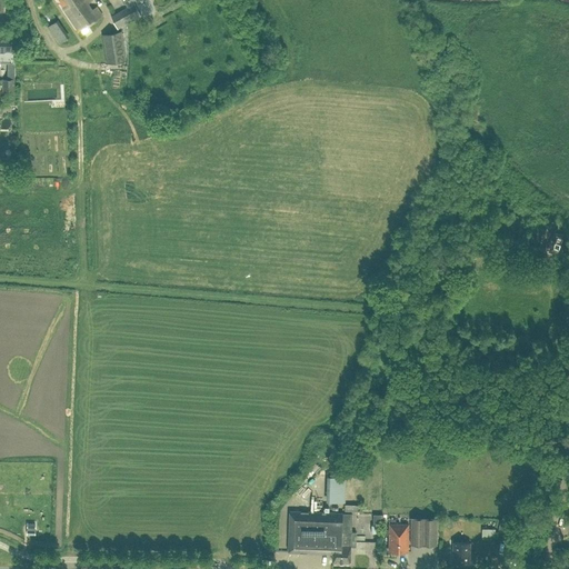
[(90,1),(92,0),(60,0),(80,29),(102,13),(97,6),(93,7),(90,1)]
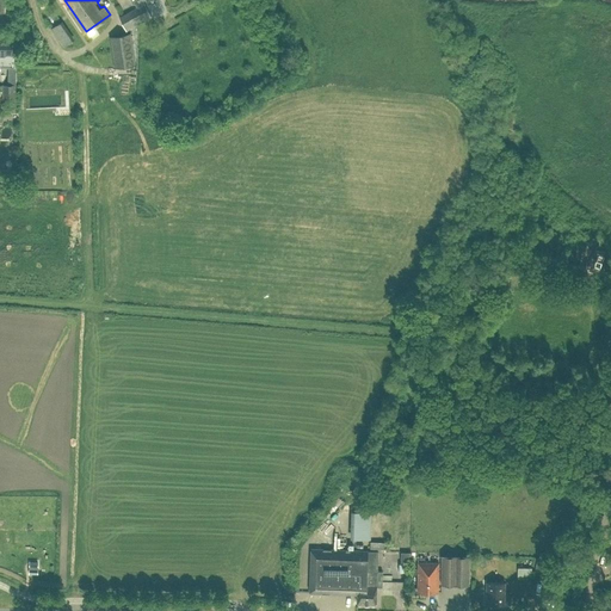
[(130,0),(131,4),(136,1),(139,6),(128,12),(135,24),(150,16),(141,0),(130,0)]
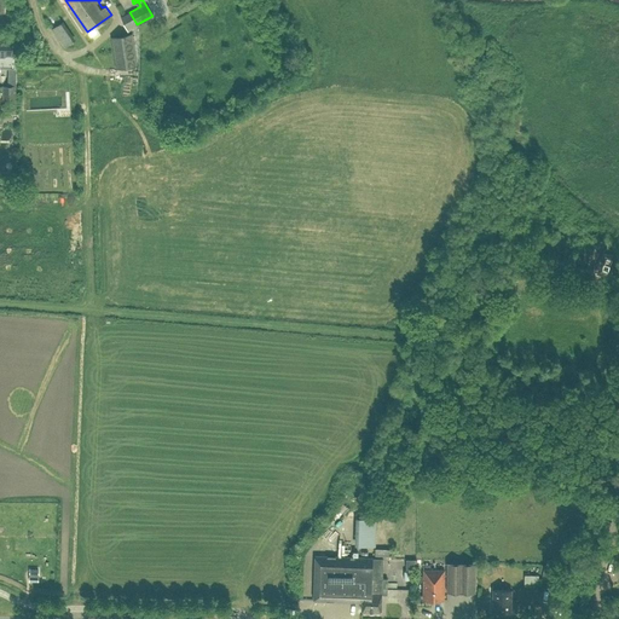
[(137,24),(129,12),(120,17),(128,30),(137,24)]
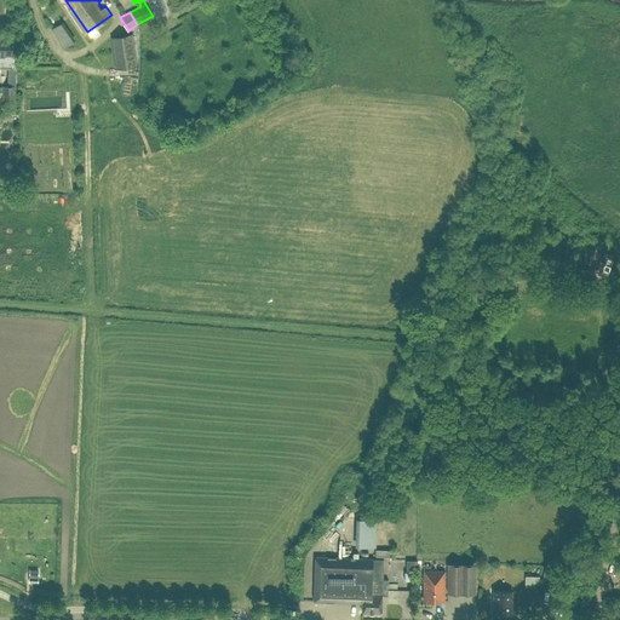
[(52,27),(61,40),(65,46),(76,39),(64,19),(52,27)]
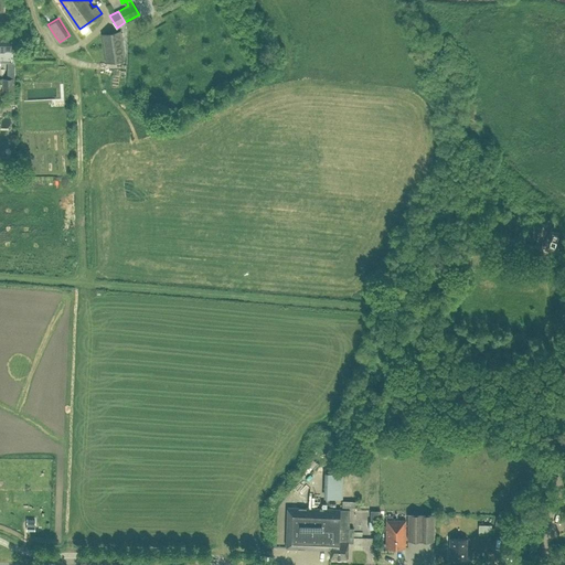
[(103,33),(104,36),(107,62),(112,62),(126,60),(121,30),(103,33)]
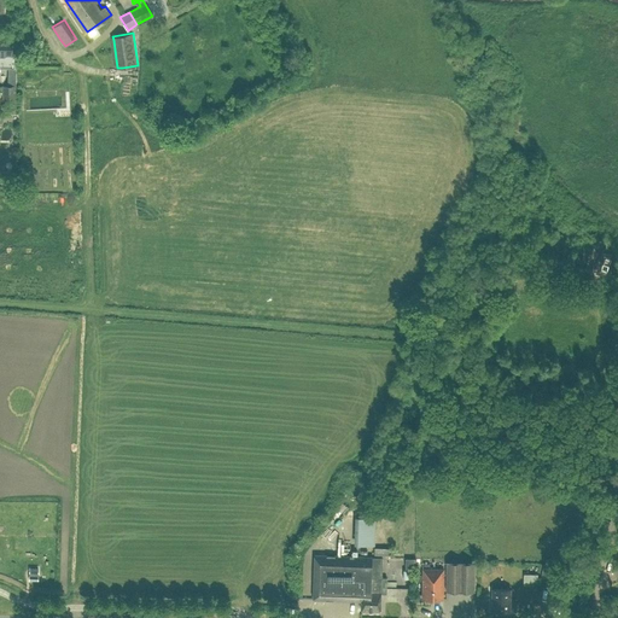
[(0,54),(10,54),(11,38),(0,38),(0,54)]
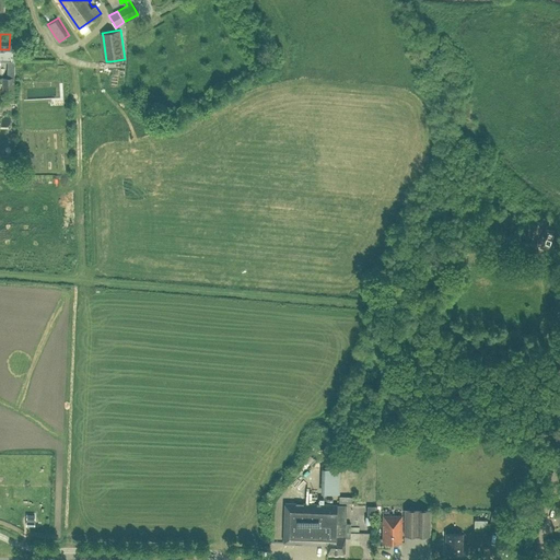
[(3,97),(14,97),(13,77),(2,78),(3,97)]
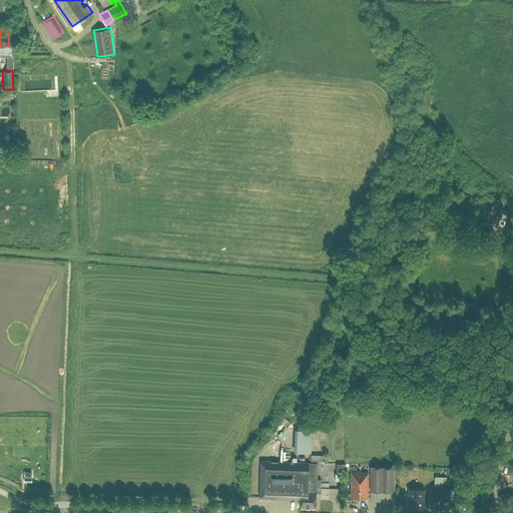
[(317,462),(309,462),(309,461),(261,460),(259,497),(300,498),(300,507),(316,507),(317,492),(321,492),(321,479),(317,479),(317,462)]
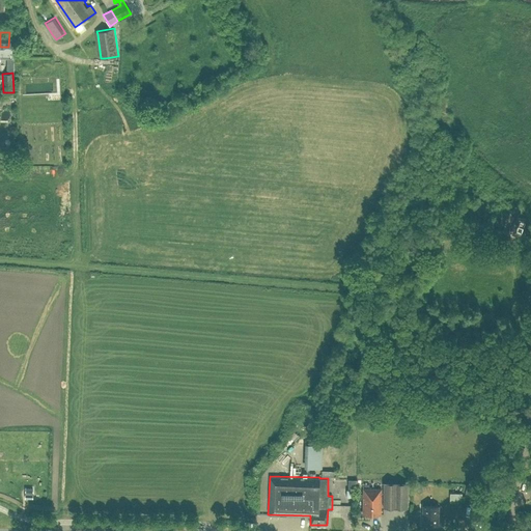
[(384,508),(407,508),(407,482),(384,482),(384,496),(384,508)]
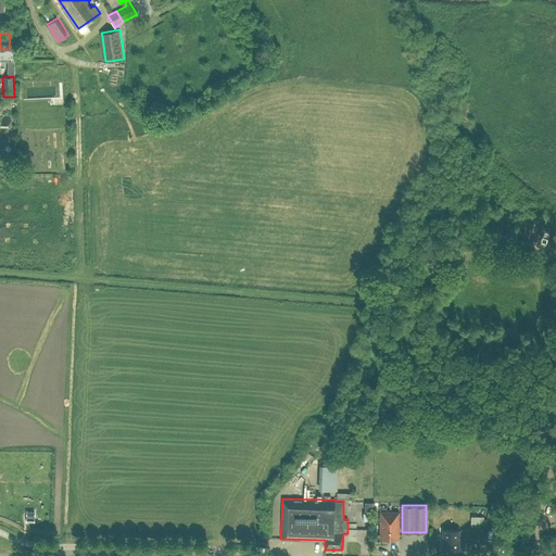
[(490,518),(495,519),(503,521),(505,509),(497,507),(497,509),(492,508),(490,518)]
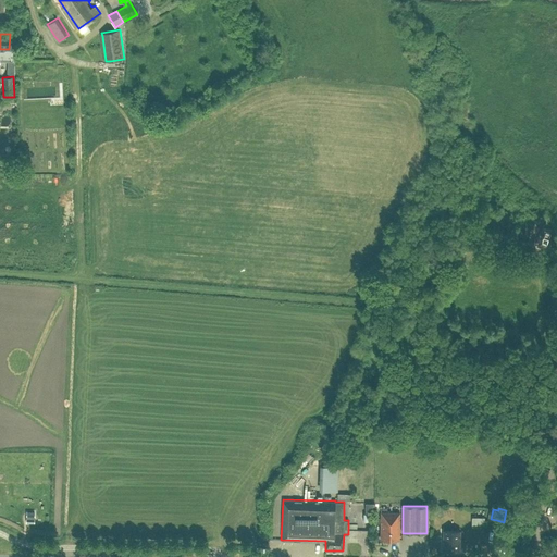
[(399,539),(399,511),(380,510),(380,539),(399,539)]
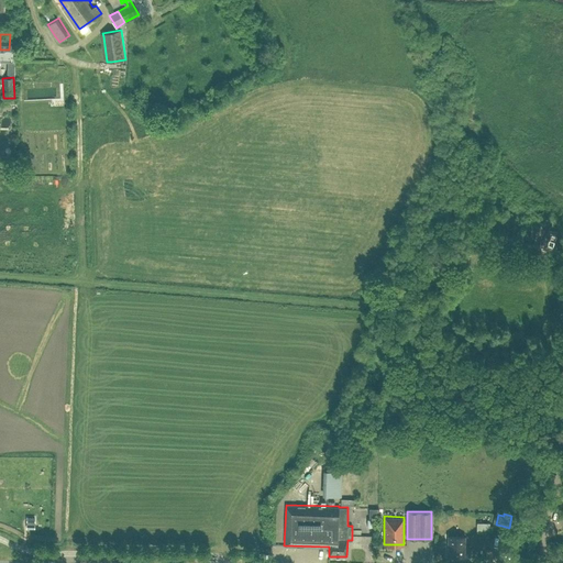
[(26,518),(25,529),(34,529),(35,518),(26,518)]
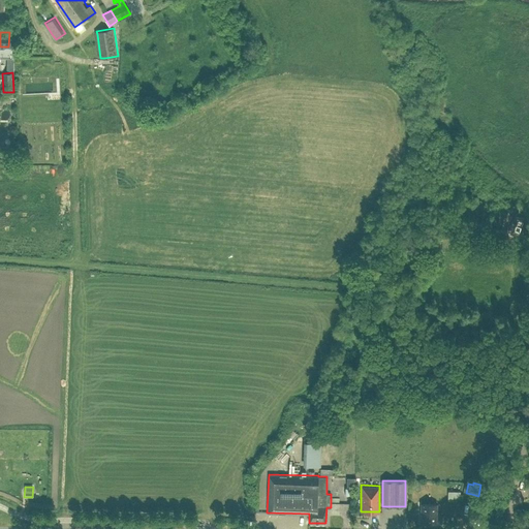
[(441,523),(441,515),(436,514),(436,503),(421,503),(419,523),(441,523)]
